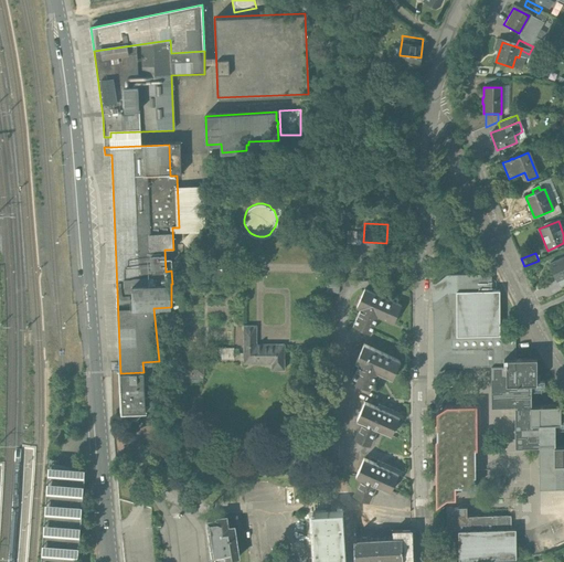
[(559,286),(563,283),(563,256),(549,263),(559,286)]
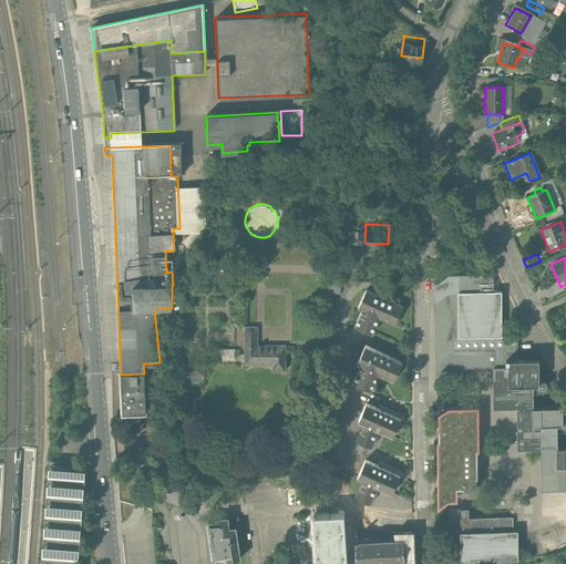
[(492,275),(434,276),(434,301),(445,301),(446,366),(492,366),(492,391),(516,391),(516,407),(516,432),(539,432),(541,449),(539,449),(541,474),(564,474),(564,490),(565,490),(565,448),(556,449),(556,426),(562,426),(562,407),(533,407),(533,383),(538,383),(538,359),(516,359),(516,336),(501,336),(501,291),(492,291),(492,275)]
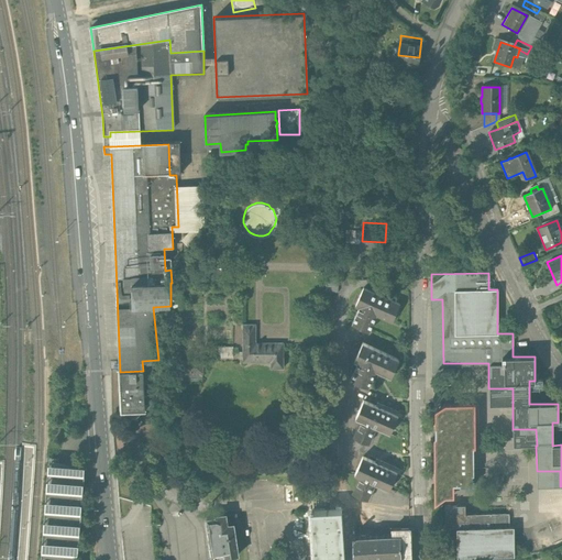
[(327,274),(327,287),(339,286),(339,274),(327,274)]
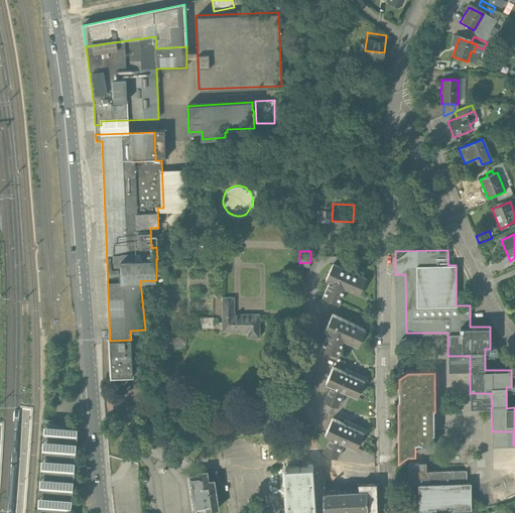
[(367,272),(333,258),(326,274),(330,276),(323,291),(339,298),(345,283),(360,289),(367,272)]
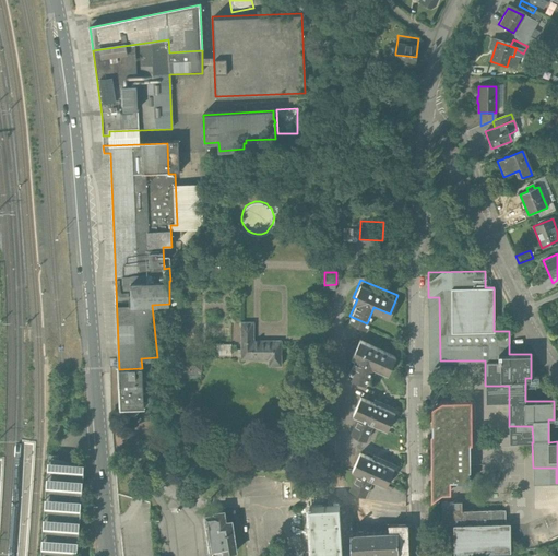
[(254,318),(241,318),(241,355),(269,355),(269,362),(282,362),(282,336),(254,336),(254,318)]
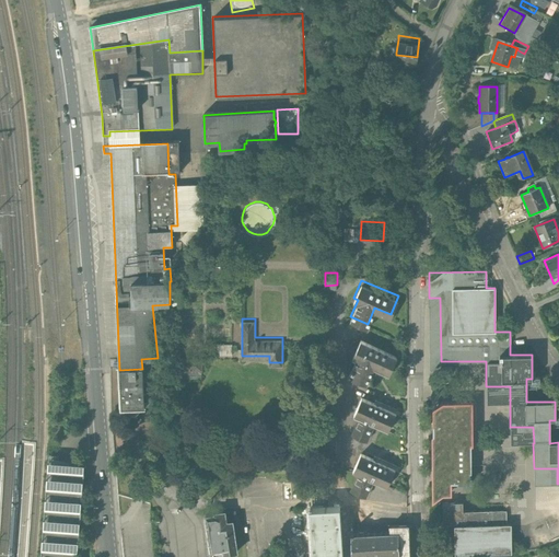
[(397,352),(360,336),(352,355),(357,356),(350,373),(367,380),(374,363),(389,370),(397,352)]
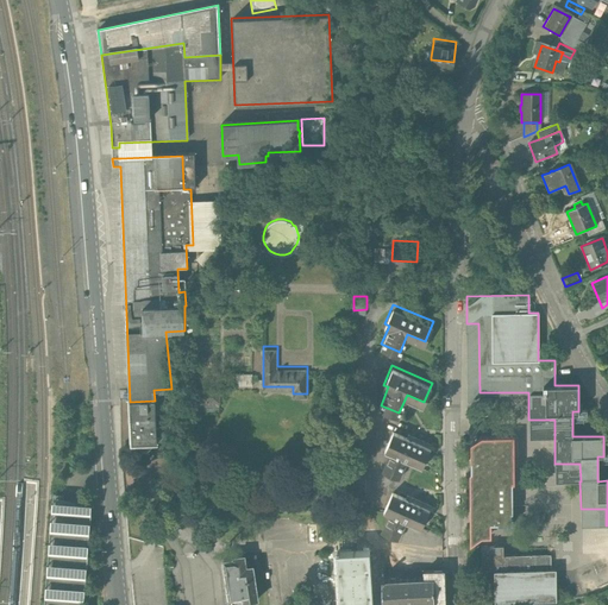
[(219,388),(195,388),(196,399),(220,399),(219,388)]
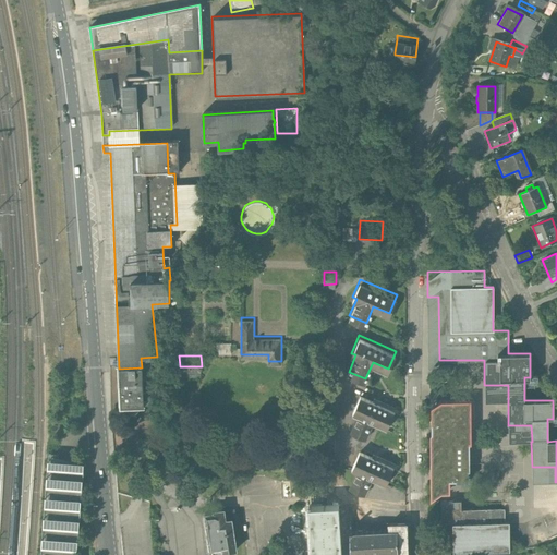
[(306,356),(297,357),(298,368),(306,368),(306,356)]
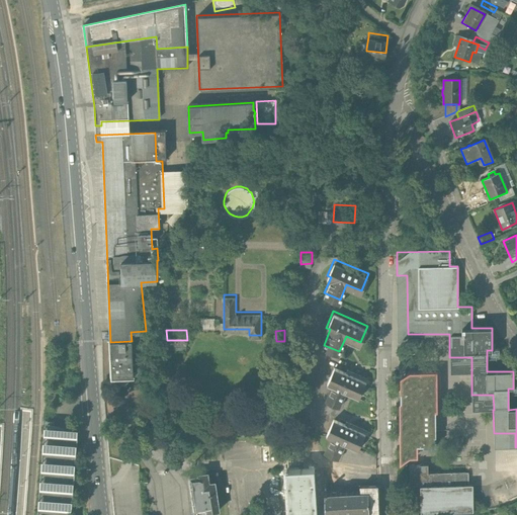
[(146,343),(146,348),(147,349),(149,348),(149,340),(146,340),(146,331),(131,332),(132,341),(132,351),(137,350),(137,343),(146,343)]
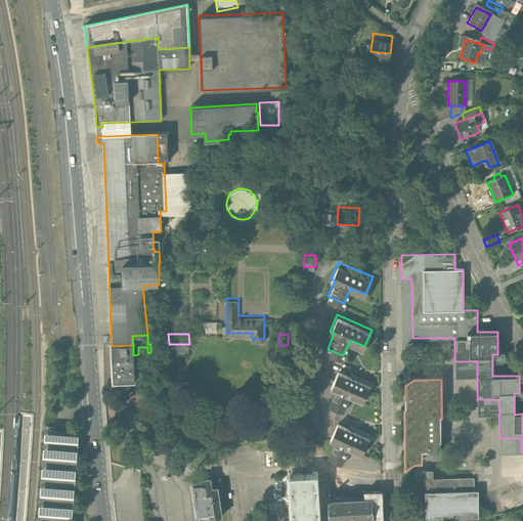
[(145,355),(145,354),(138,354),(133,355),(133,345),(112,346),(113,384),(118,384),(118,387),(122,390),(126,390),(130,387),(129,383),(134,383),(134,367),(146,367),(145,355)]
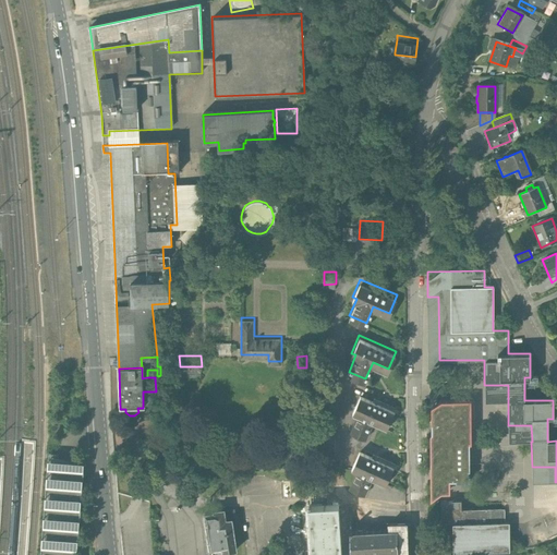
[(508,385),(484,385),(484,401),(508,400),(508,385)]
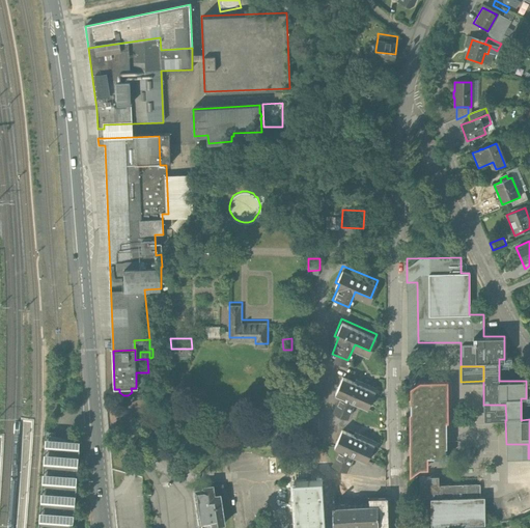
[(335,390),(340,392),(333,408),(347,414),(355,398),(368,405),(377,385),(360,378),(359,381),(342,373),(335,390)]
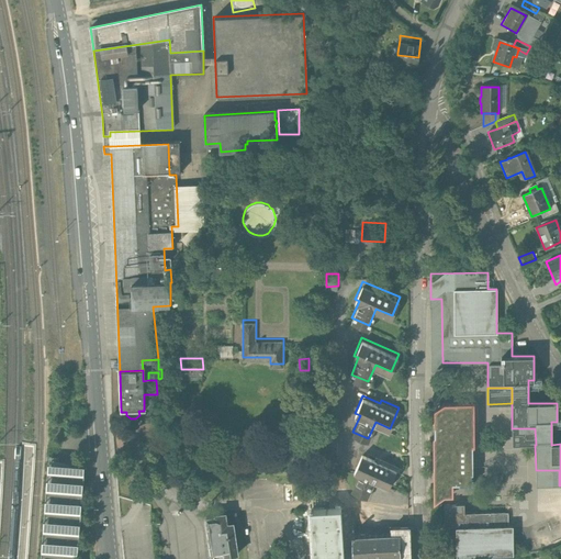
[(434,431),(435,496),(452,496),(452,484),(458,484),(458,487),(471,487),(471,474),(472,474),(472,448),(474,448),(474,403),(435,404),(435,431),(434,431)]
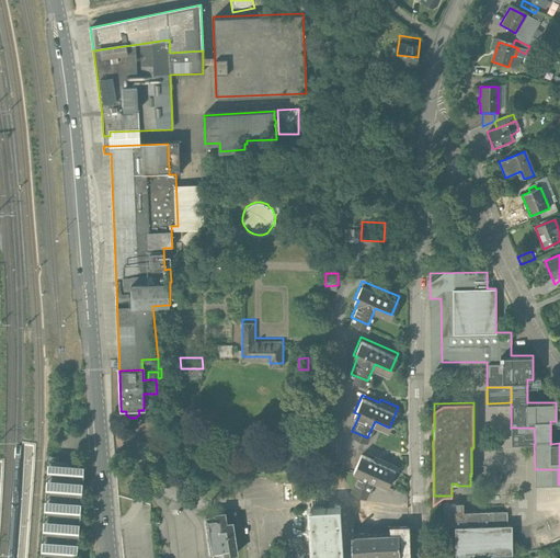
[(534,428),(511,428),(511,444),(534,444),(535,444),(534,428)]
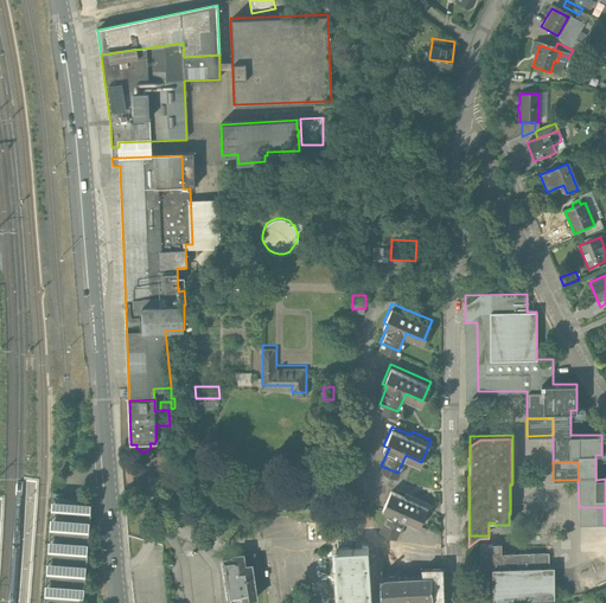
[(383,506),(389,508),(381,527),(396,534),(404,515),(420,523),(429,500),(412,492),(409,495),(391,487),(383,506)]
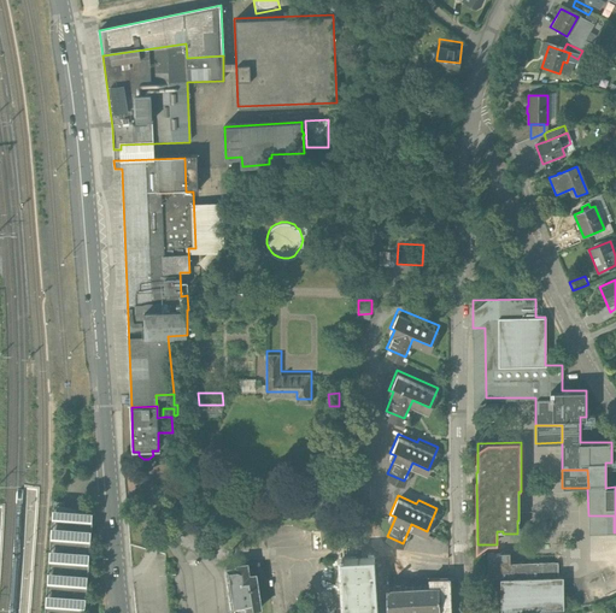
[(84,612),(92,512),(71,511),(52,510),(44,612),(84,612)]
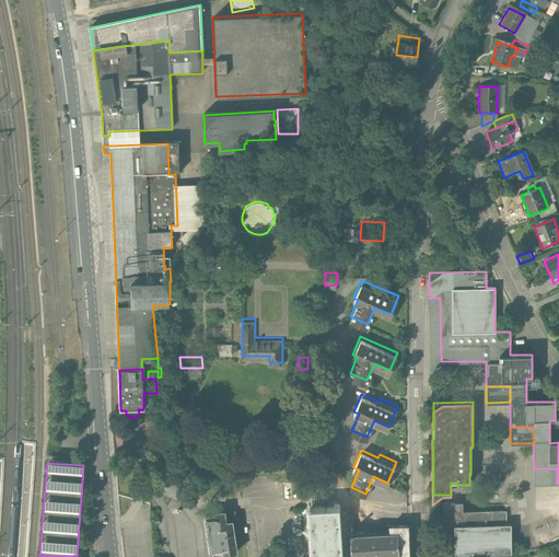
[(557,468),(534,468),(534,484),(557,484),(557,468)]
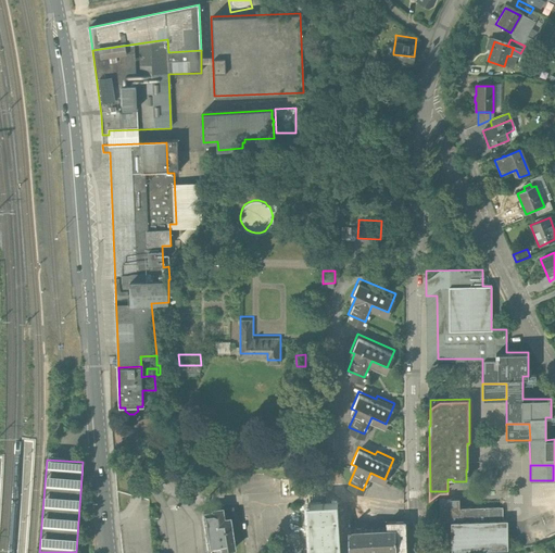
[(310,491),(312,552),(340,552),(339,526),(338,490),(310,491)]
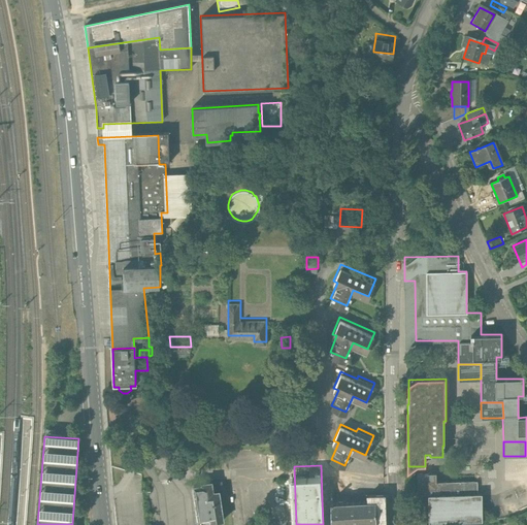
[(435,474),(417,476),(417,496),(428,496),(428,524),(482,523),(481,495),(476,495),(476,483),(435,483),(435,474)]
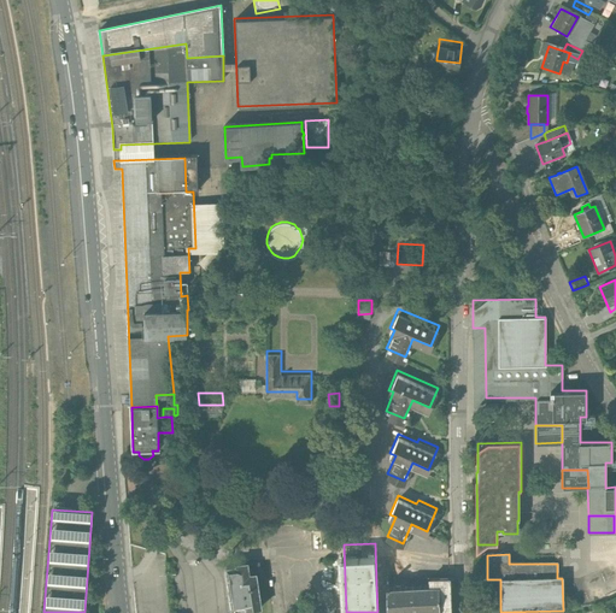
[(234,605),(235,611),(236,612),(246,612),(248,608),(260,607),(257,578),(260,578),(259,561),(247,563),(247,561),(236,563),(236,565),(227,566),(227,567),(221,569),(222,577),(223,588),(224,596),(230,596),(232,606),(234,605)]
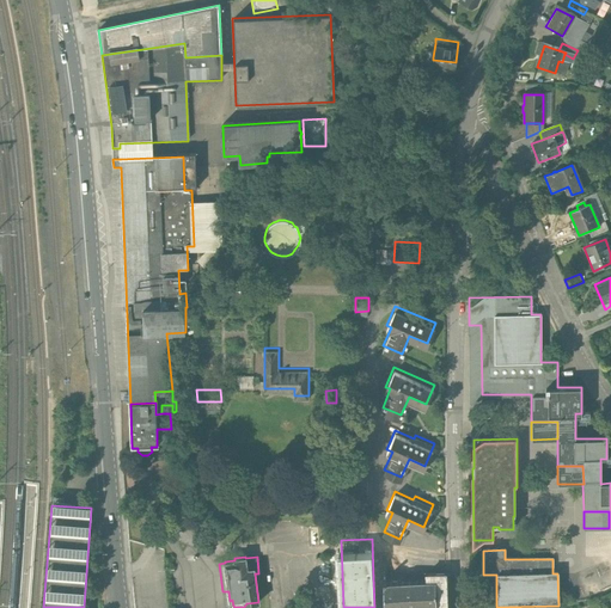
[(374,607),(428,603),(428,607),(447,607),(445,569),(427,569),(427,577),(410,577),(409,577),(409,578),(386,579),(386,577),(373,578),(374,607)]
